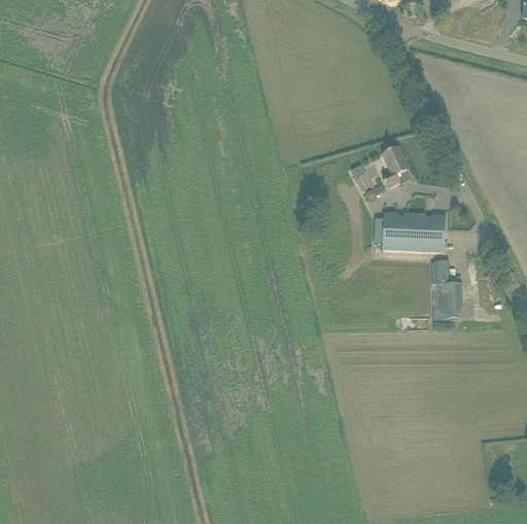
[(383,178),(388,188),(399,182),(396,175),(409,169),(402,156),(403,155),(399,146),(382,155),(391,173),(383,178)]
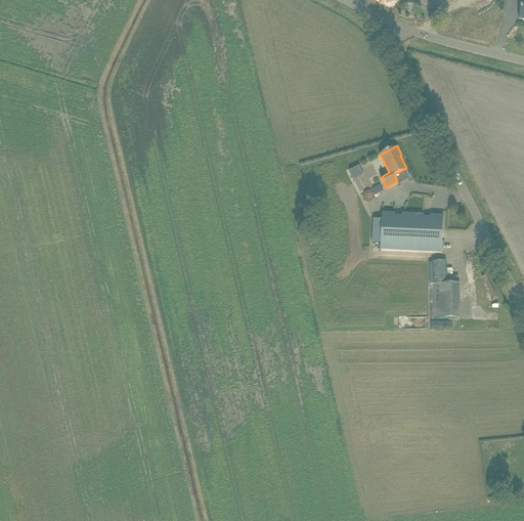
[(347,167),(350,177),(362,173),(358,163),(347,167)]
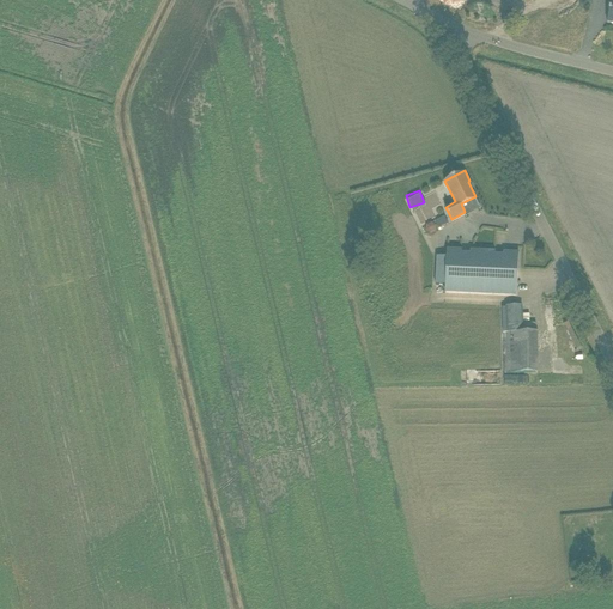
[(436,255),(435,282),(445,282),(444,290),(516,293),(519,250),(503,249),(503,254),(495,254),(496,249),(471,248),(469,253),(462,253),(462,248),(447,247),(447,255),(436,255)]
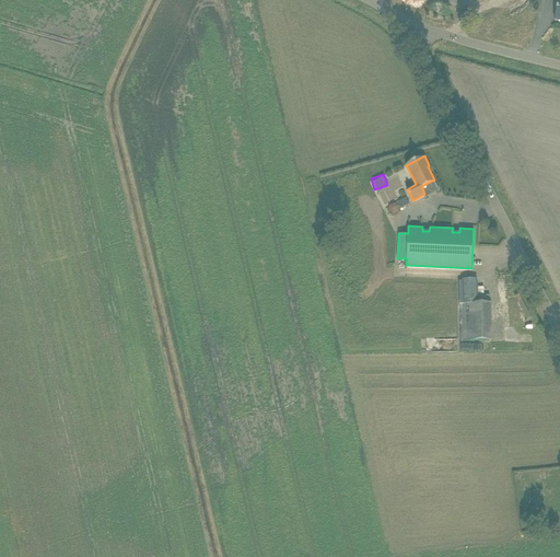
[(477,293),(476,277),(467,278),(463,278),(463,283),(464,300),(477,300),(477,293)]
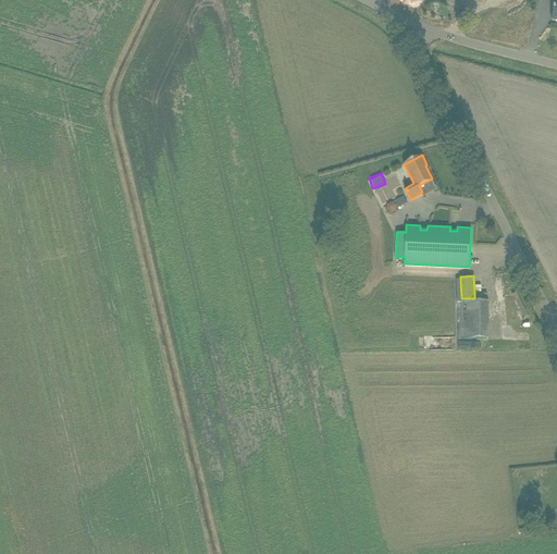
[(487,337),(487,319),(486,300),(460,300),(461,337),(487,337)]
